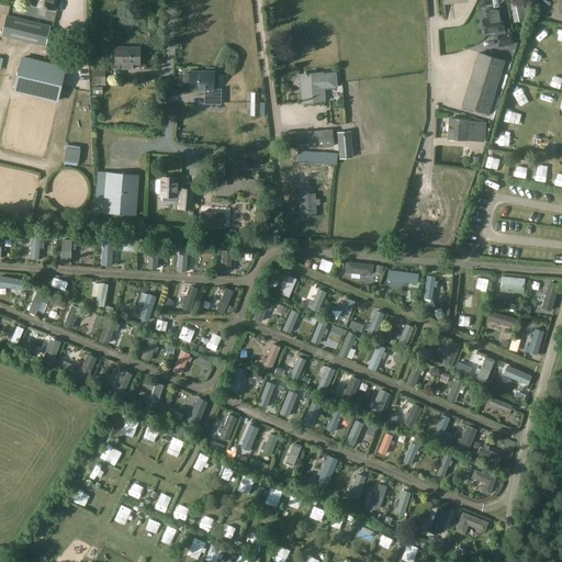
[(33,0),(33,4),(54,9),(56,0),(33,0)]
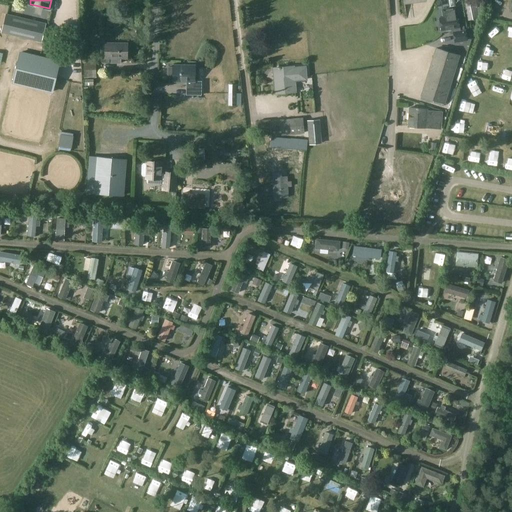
[(482,6),(476,7),(474,0),(462,0),(467,21),(478,18),(478,17),(480,16),(482,6)]
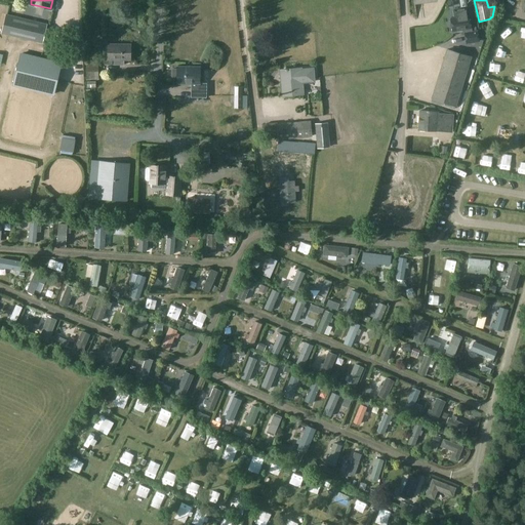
[(436,7),(435,1),(412,5),(413,10),(436,7)]
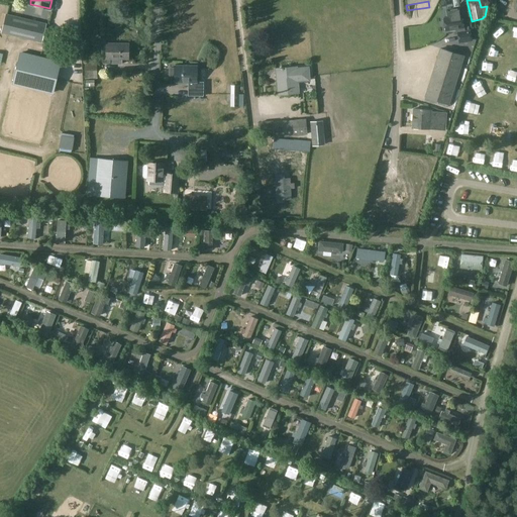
[(444,21),(442,22),(443,27),(445,27),(445,30),(456,29),(459,42),(471,40),(470,31),(463,31),(460,10),(459,7),(446,9),(447,18),(443,18),(444,21)]
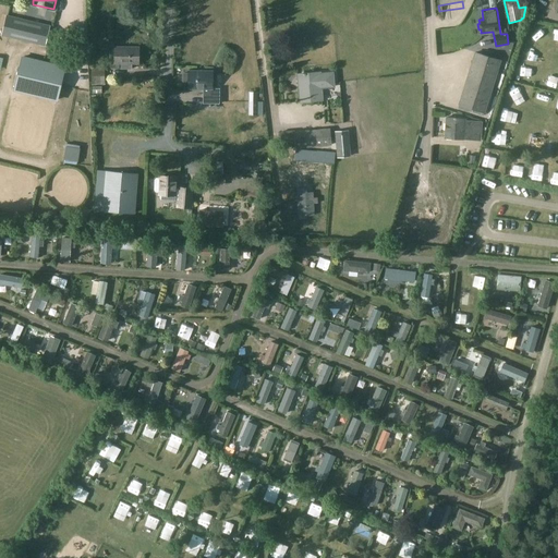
[(45,47),(50,26),(50,25),(7,14),(1,36),(45,47)]
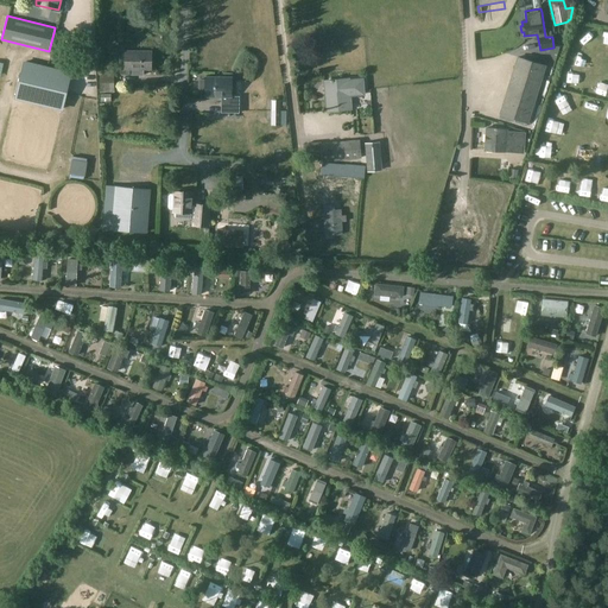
[(125,51),(125,70),(132,70),(132,76),(144,76),(144,70),(151,70),(151,52),(125,51)]
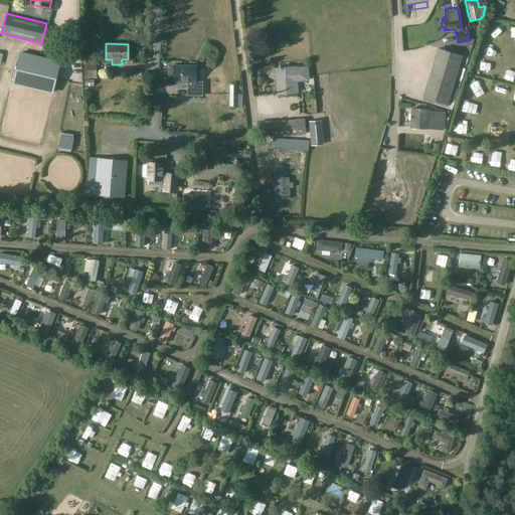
[(439,48),(423,97),(447,105),(462,56),(439,48)]
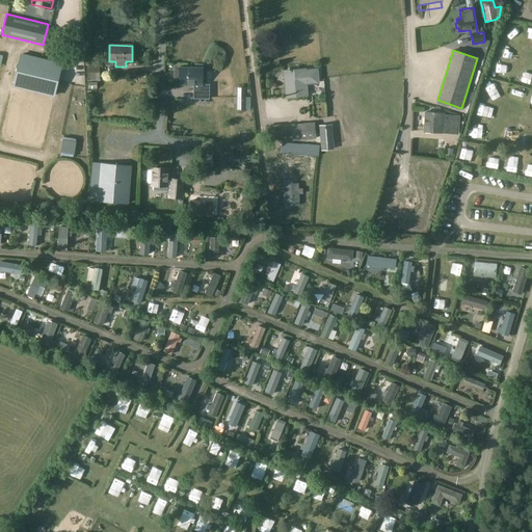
[(61,64),(21,55),(17,70),(58,80),(61,64)]
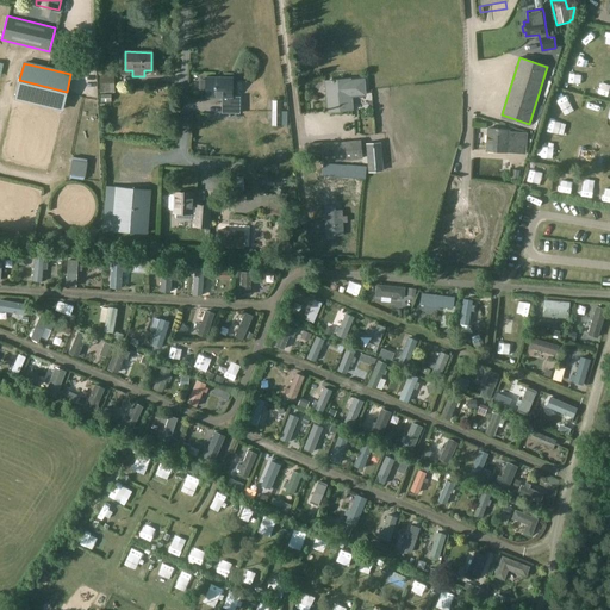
[(100,74),(100,91),(100,93),(114,93),(113,74),(100,74)]
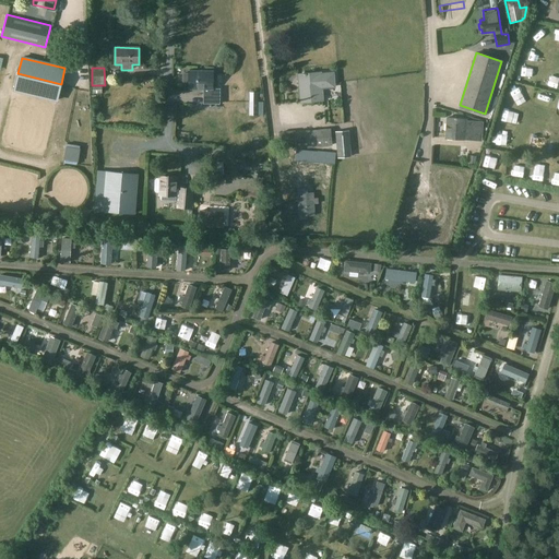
[(183,73),(182,83),(188,83),(188,88),(204,90),(204,95),(203,95),(203,104),(219,104),(219,95),(212,95),(212,90),(213,71),(188,71),(188,73),(183,73)]
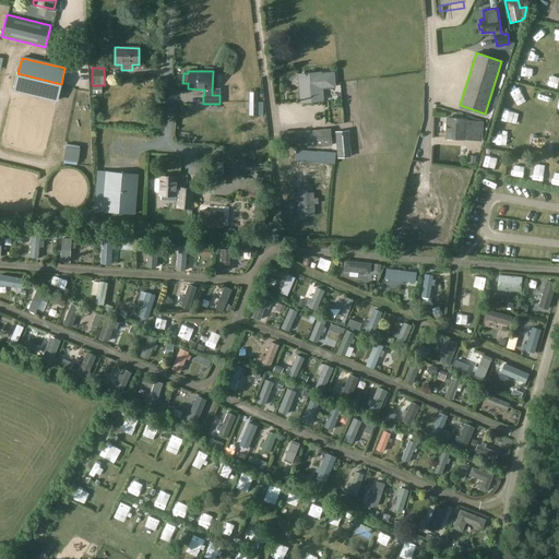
[(320,72),(297,74),(300,103),(322,100),(321,88),(335,87),(333,73),(320,74),(320,72)]
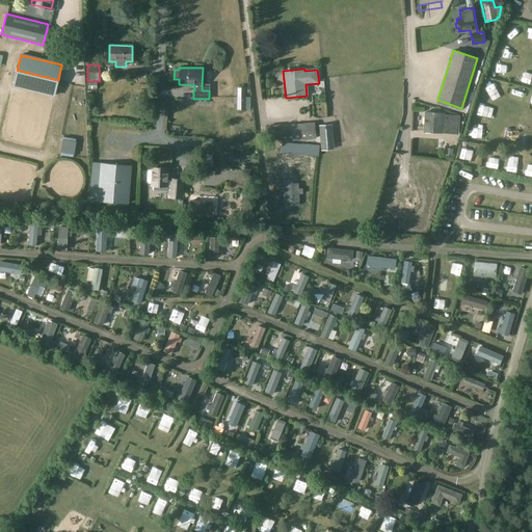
[(425,111),(423,132),(448,134),(448,129),(458,130),(459,116),(449,115),(444,115),(445,113),(425,111)]
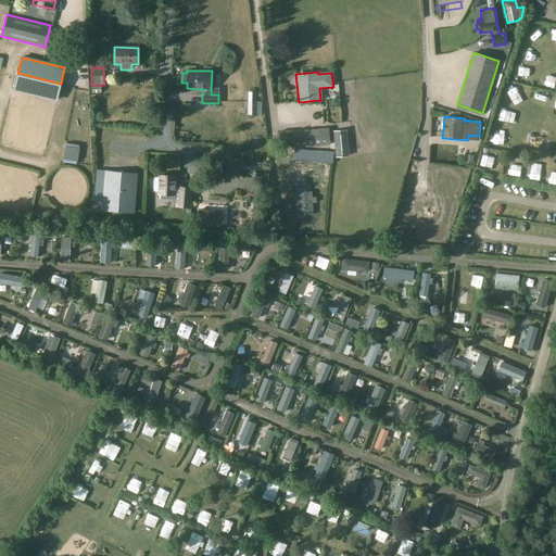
[(294,148),(330,144),(328,128),(292,131),(294,148)]
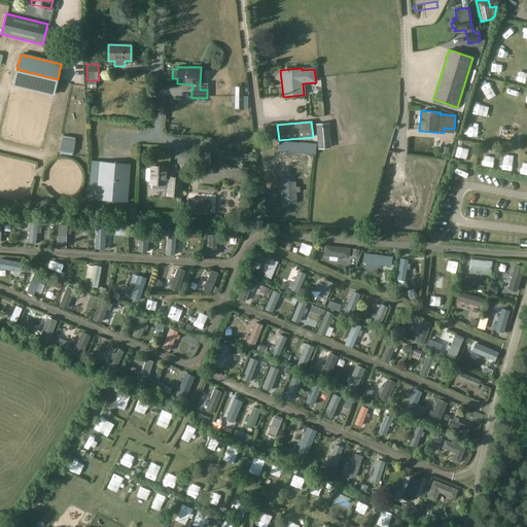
[(318,148),(330,147),(328,123),(316,124),(318,148)]
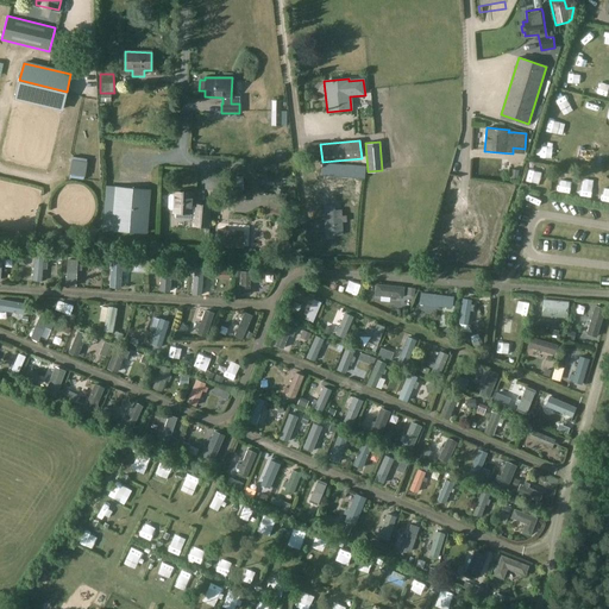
[(71,148),(71,174),(87,174),(87,148),(71,148)]
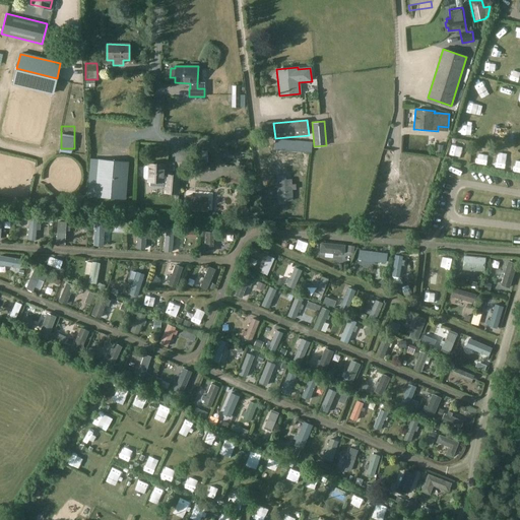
[(260,129),(261,139),(272,139),(271,128),(260,129)]
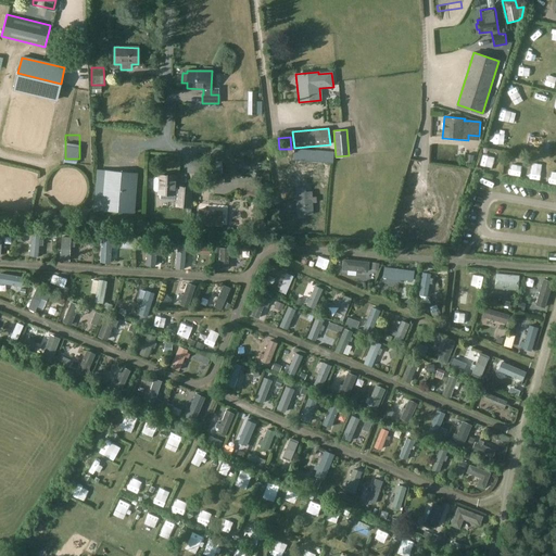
[(332,152),(294,149),(293,161),(332,163),(332,152)]
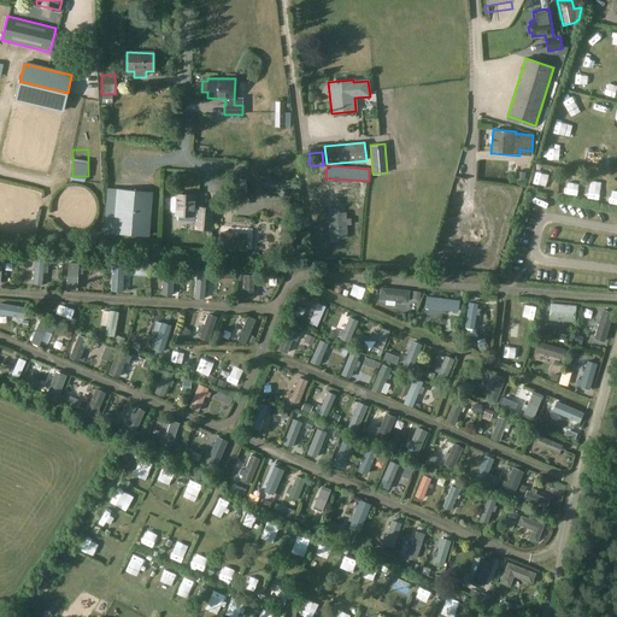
[(118,193),(115,234),(151,238),(154,194),(119,191),(118,193)]
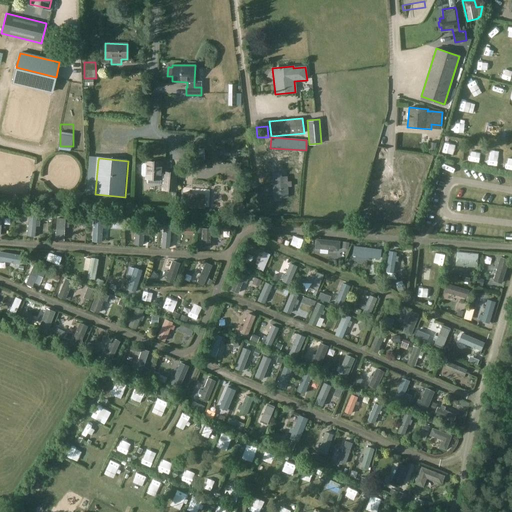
[(95,194),(98,160),(90,159),(87,193),(95,194)]
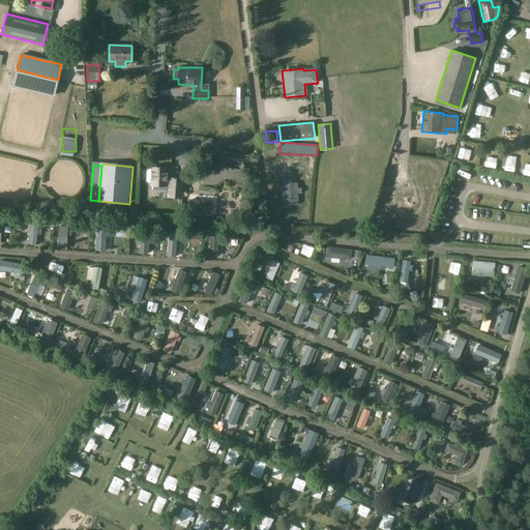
[(146,171),(146,181),(148,183),(149,183),(149,186),(151,186),(151,188),(153,190),(164,190),(166,188),(166,187),(168,187),(169,177),(169,167),(150,166),(150,169),(148,169),(146,171)]
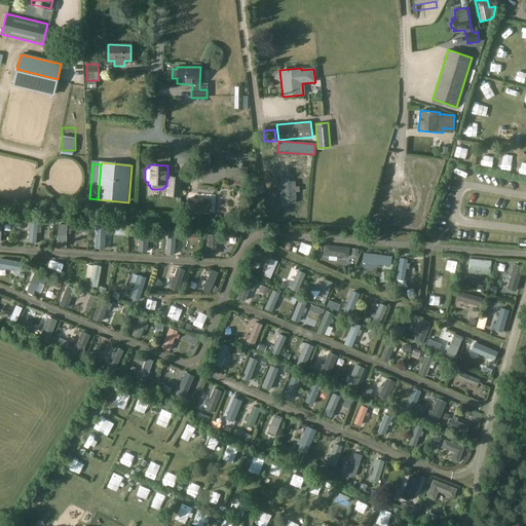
[(166,186),(165,196),(181,197),(183,177),(167,176),(166,186)]
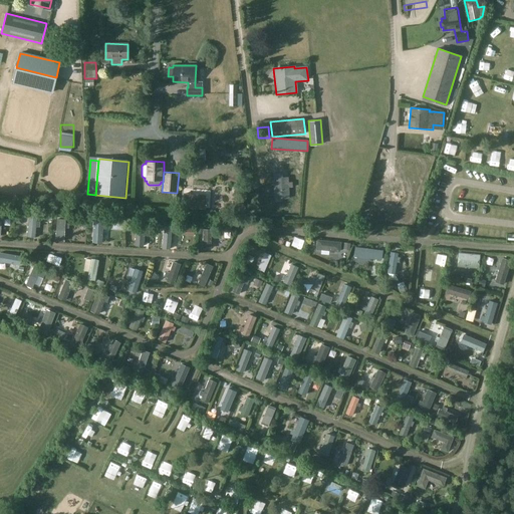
[(227,173),(226,179),(238,183),(240,177),(227,173)]
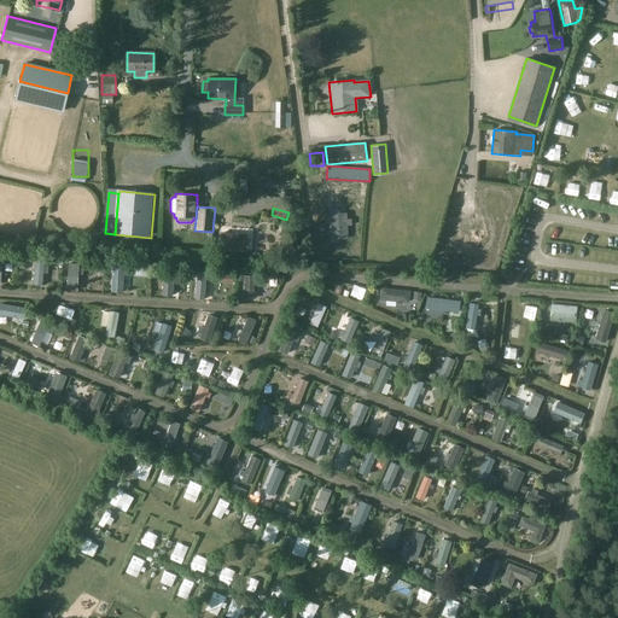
[(348,220),(347,213),(339,214),(339,209),(328,209),(330,240),(348,239),(348,226),(351,226),(351,219),(348,220)]
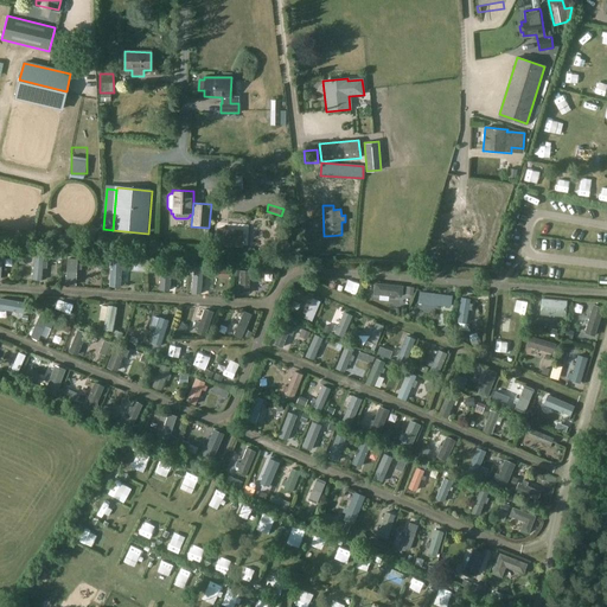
[(217,229),(216,246),(242,248),(243,230),(217,229)]
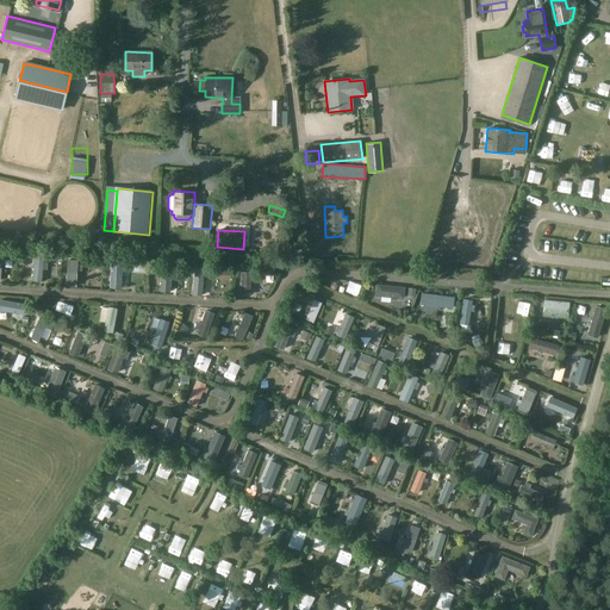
[(35,257),(32,282),(42,282),(43,269),(47,269),(48,263),(43,263),(43,259),(35,257)]
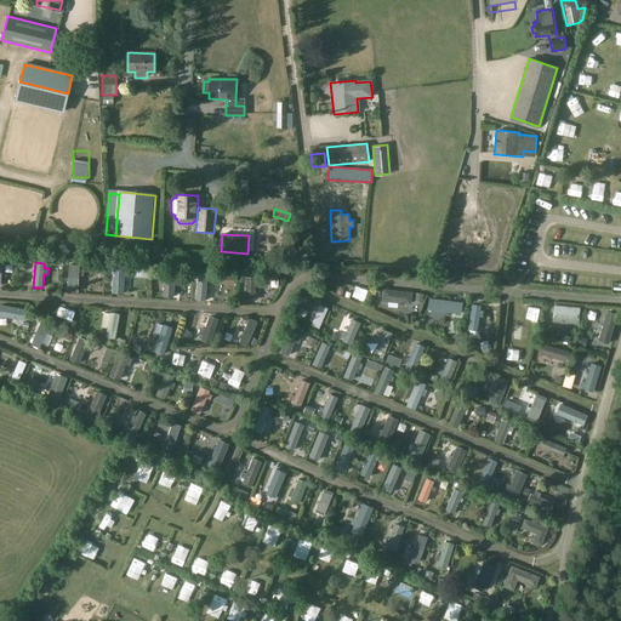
[(79,266),(69,266),(67,292),(78,292),(79,277),(84,277),(84,272),(79,271),(79,266)]
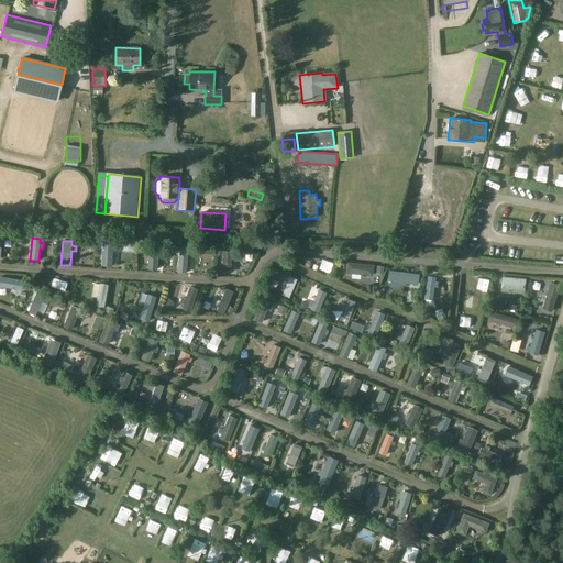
[(101,265),(111,265),(111,251),(114,251),(114,245),(111,245),(111,242),(102,242),(101,265)]
